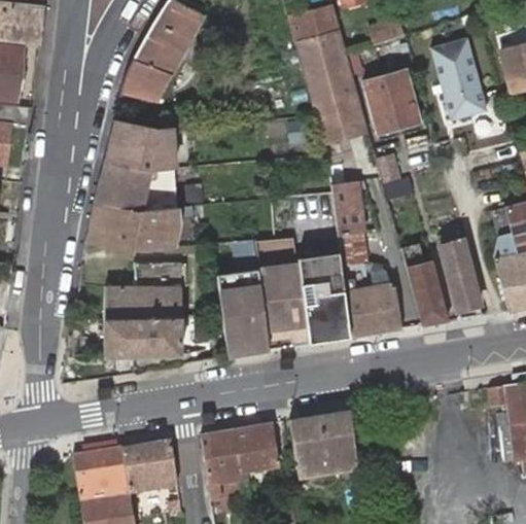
[(201,12),(177,0),(167,0),(149,26),(139,44),(129,70),(121,96),(158,104),(169,57),(184,56),(193,45),(188,31),(201,12)]
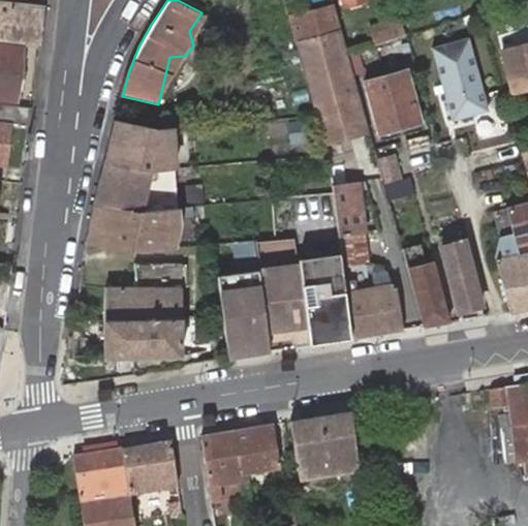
[(0,43),(38,43),(43,8),(0,9),(0,43)]
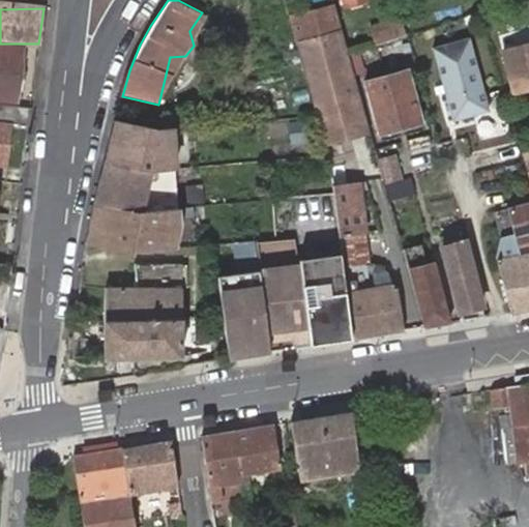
[(302,38),(344,28),(338,9),(313,17),(311,12),(303,9),(294,12),(302,38)]
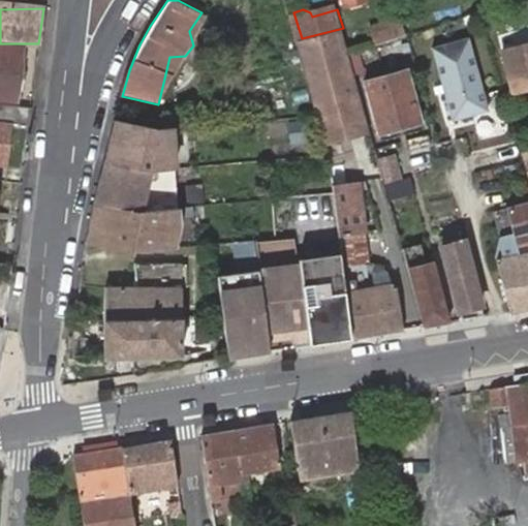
[(401,18),(369,28),(376,48),(407,37),(401,18)]
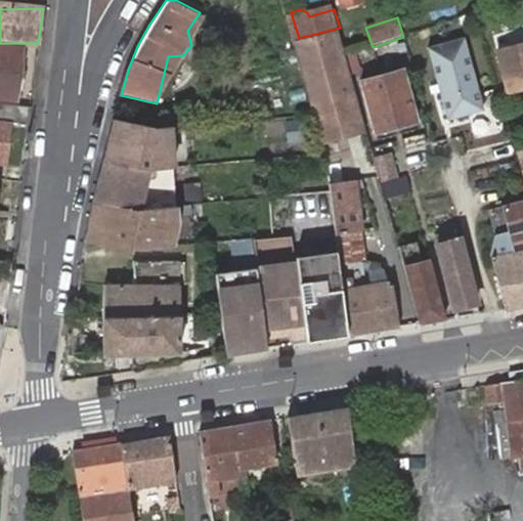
[(329,149),(337,220),(338,232),(359,229),(351,136),(368,131),(355,84),(346,48),(342,33),(298,45),(318,115),(329,149)]
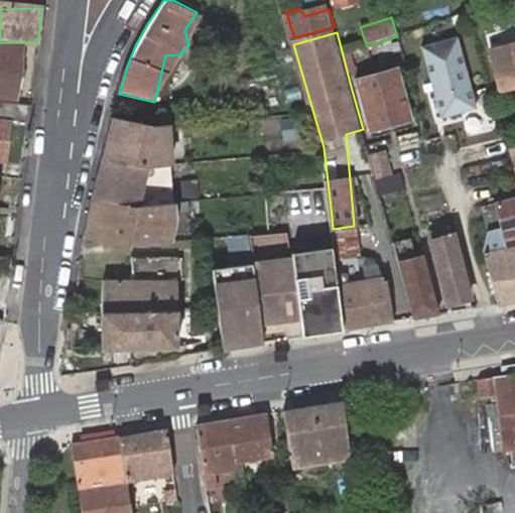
[(456,38),(418,48),(438,121),(476,111),(456,38)]
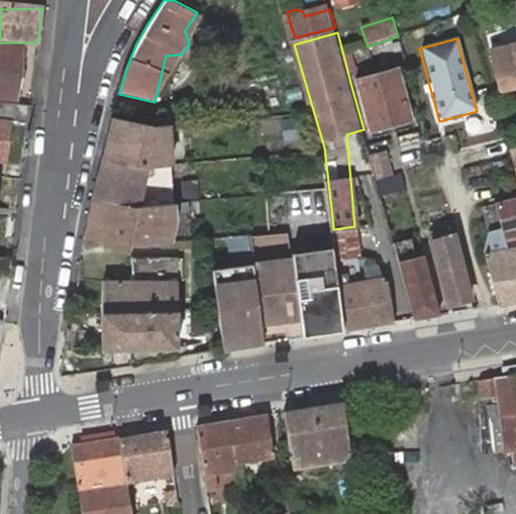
[(515,44),(494,52),(504,91),(515,87),(515,44)]
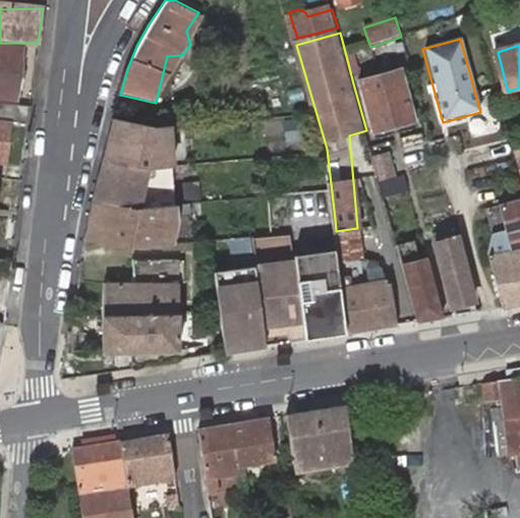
[(0,49),(0,98),(15,100),(21,53),(0,49)]
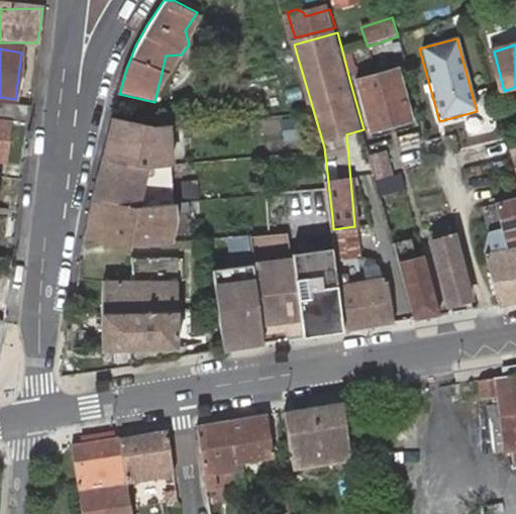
[(350,83),(364,129),(365,133),(413,121),(398,71),(350,83)]
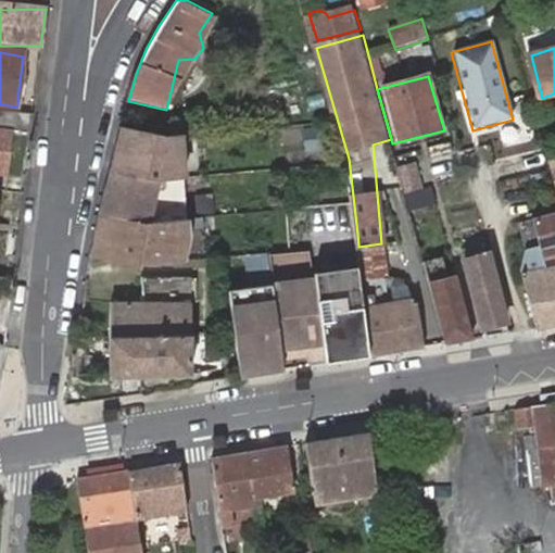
[(166,110),(128,101),(124,120),(162,128),(166,110)]
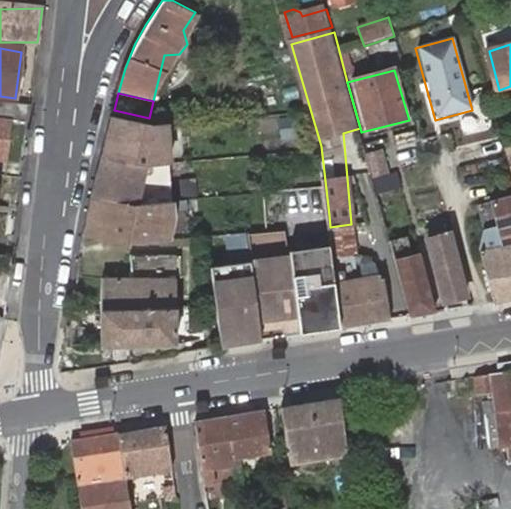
[(0,118),(28,123),(29,108),(3,105),(2,109),(0,108),(0,118)]
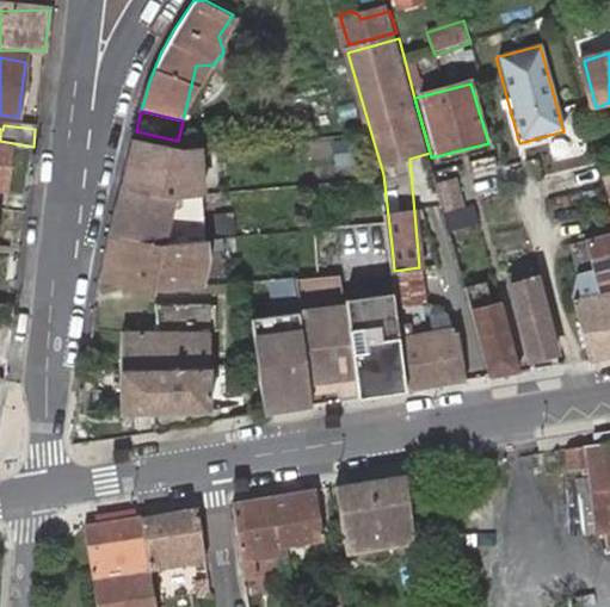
[(183,152),(134,140),(102,267),(99,283),(152,293),(207,287),(207,243),(162,247),(174,200),(204,198),(203,150),(183,152)]
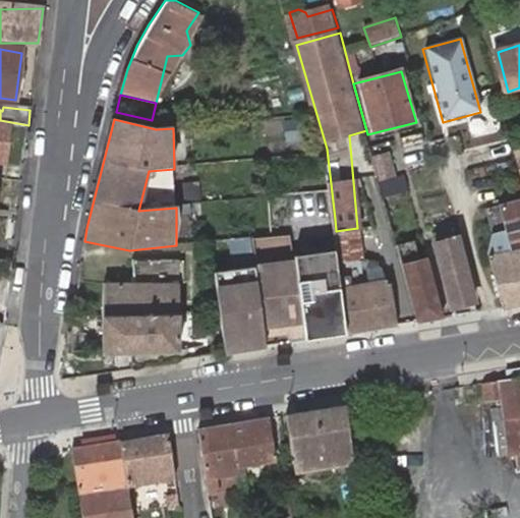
[(475,168),(506,160),(503,147),(471,154),(475,168)]
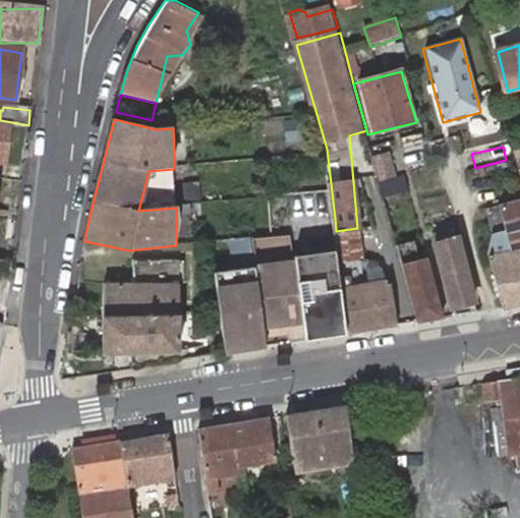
[(406,177),(380,182),(384,200),(410,195),(406,177)]
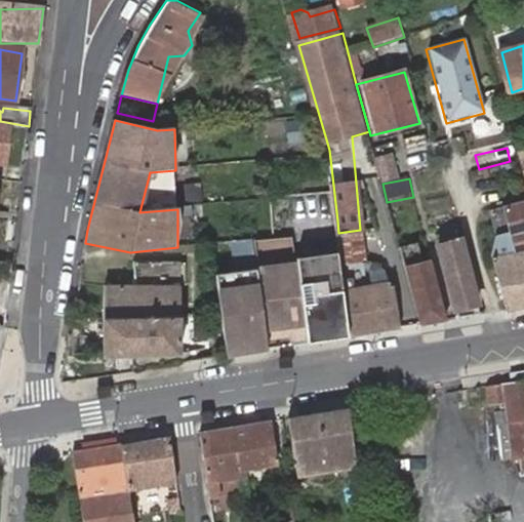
[(491,256),(504,312),(523,308),(523,198),(499,205),(507,232),(498,234),(493,234),(491,256)]
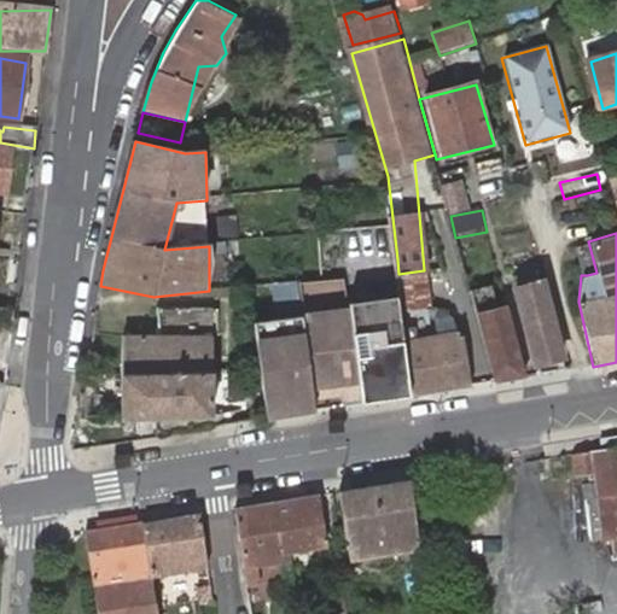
[(597,273),(588,241),(580,244),(587,275),(597,273)]
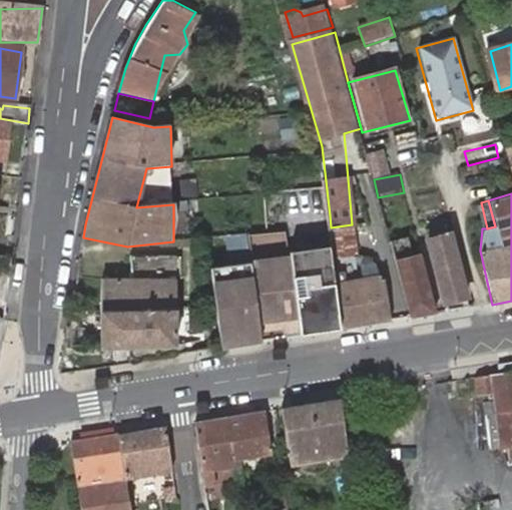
[(333,246),(342,329),(390,321),(383,280),(382,278),(357,281),(352,224),(331,227),(333,246)]
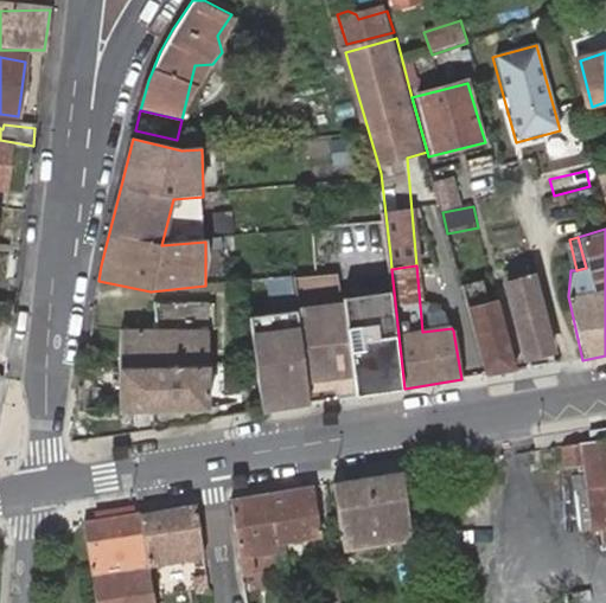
[(528,359),(550,353),(531,278),(506,284),(506,287),(528,359)]
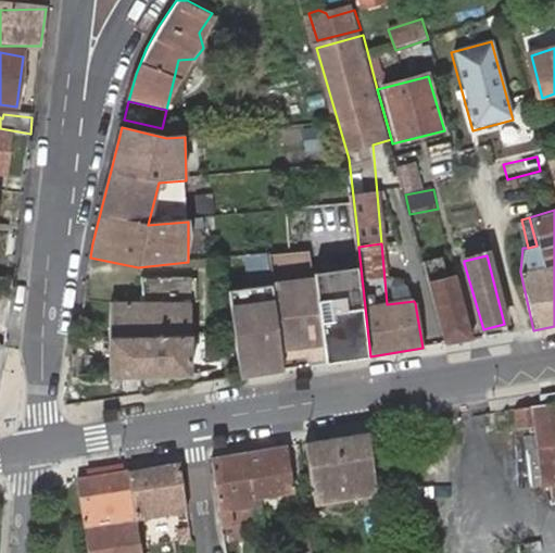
[(424,263),(445,346),(472,340),(456,277),(445,279),(441,259),(424,263)]
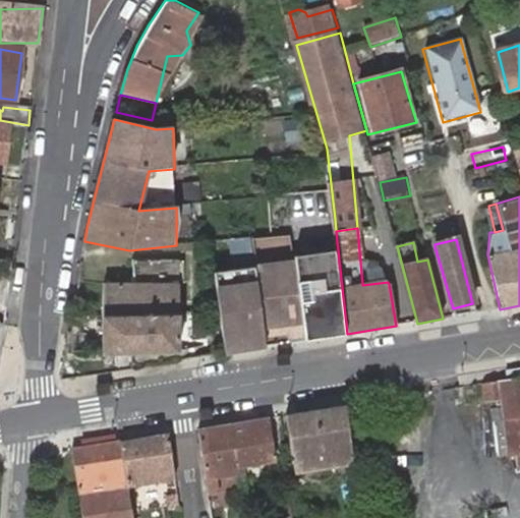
[(338,250),(294,255),(295,263),(305,341),(347,334),(338,250)]
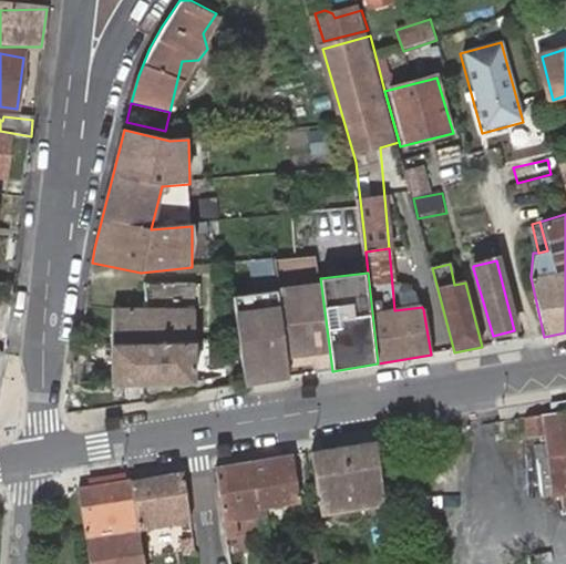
[(321,286),(278,291),(288,366),(314,362),(315,375),(332,371),(321,286)]
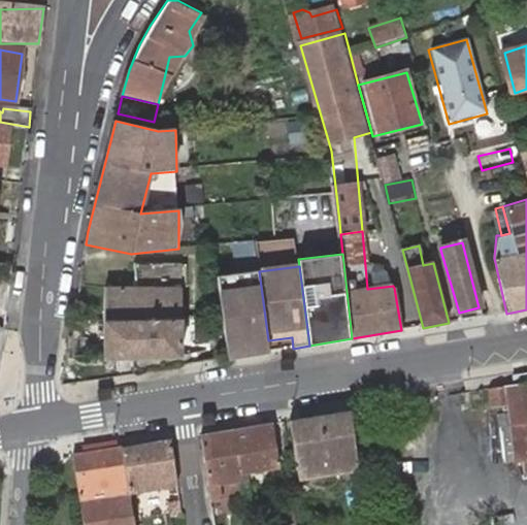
[(99,315),(101,360),(178,356),(173,267),(128,269),(128,293),(100,295),(99,315)]
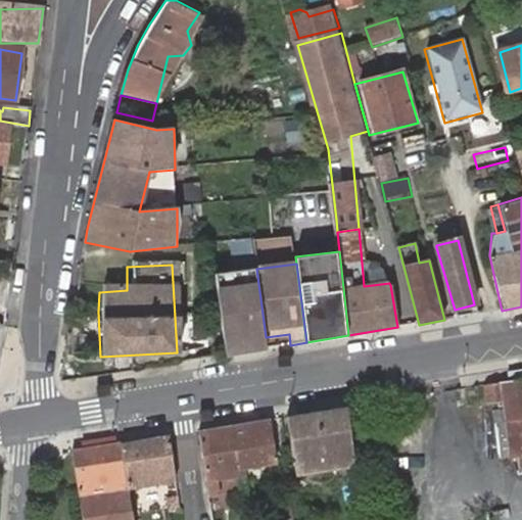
[(216,275),(227,356),(267,348),(266,337),(256,269),(216,275)]
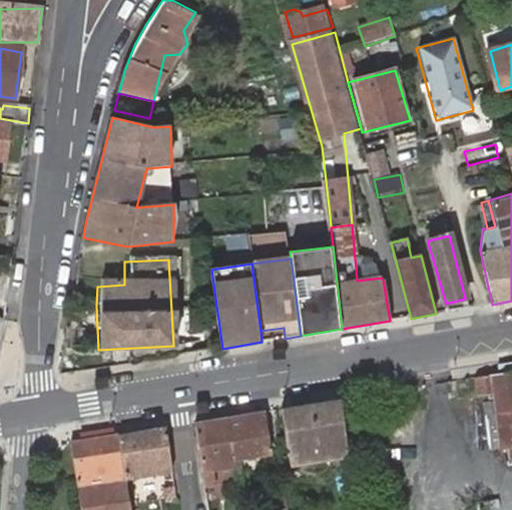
[(511,373),(476,379),(479,400),(485,399),(492,452),(509,451),(511,468),(511,373)]
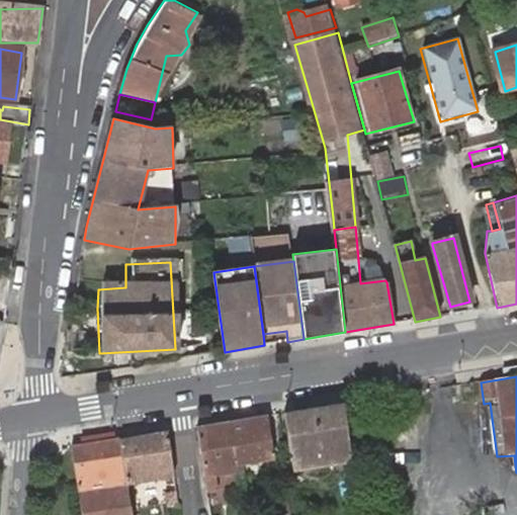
[(353,462),(345,406),(285,416),(293,471),(353,462)]
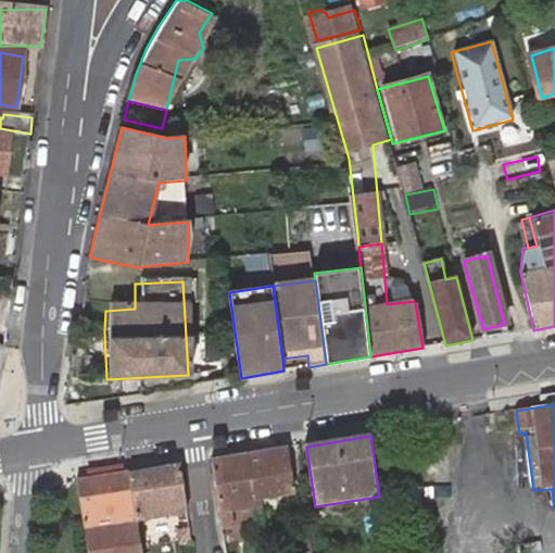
[(248,455),(254,506),(256,518),(265,517),(263,494),(295,490),(291,449),(248,455)]
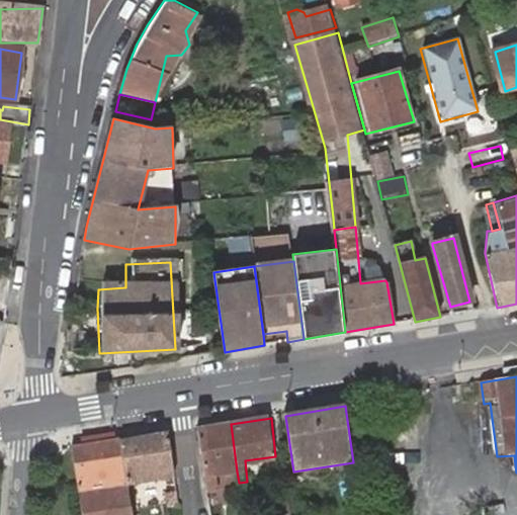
[(200,430),(207,484),(216,483),(214,476),(237,471),(231,424),(200,430)]
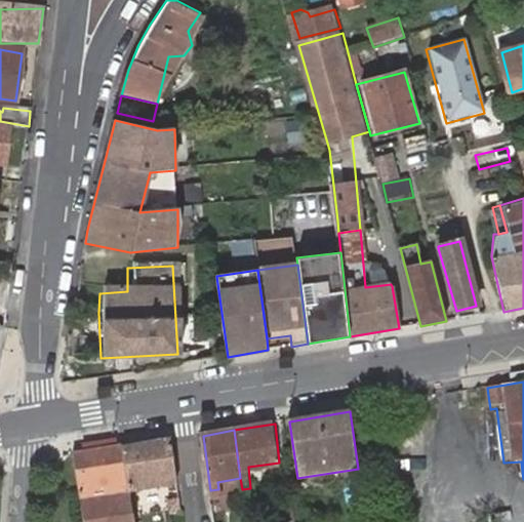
[(171,442),(122,449),(129,494),(178,486),(171,442)]
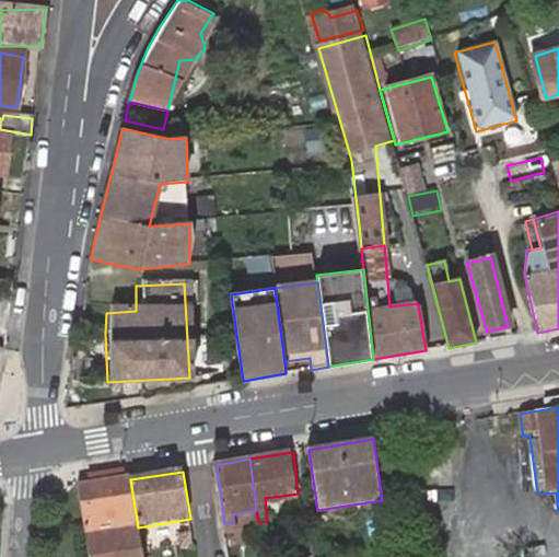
[(130,479),(78,487),(89,556),(142,556),(138,528),(130,479)]
